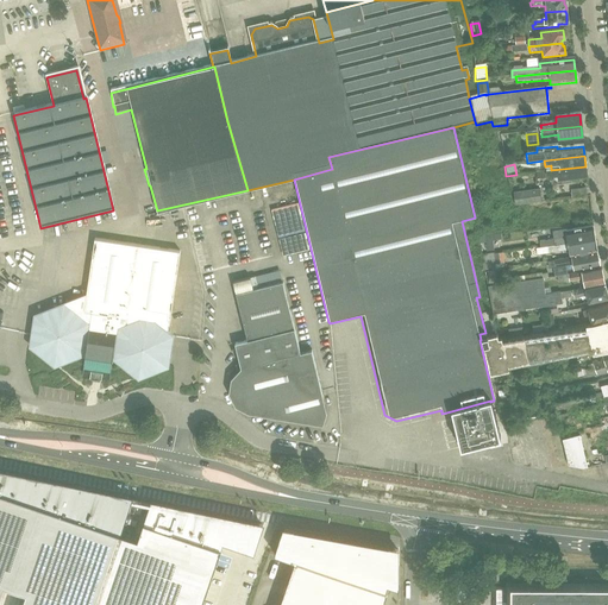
[(585,166),(551,170),(545,171),(545,172),(534,174),(536,182),(546,181),(546,178),(557,177),(557,182),(559,181),(561,183),(571,182),(571,178),(585,177),(587,175),(585,166)]
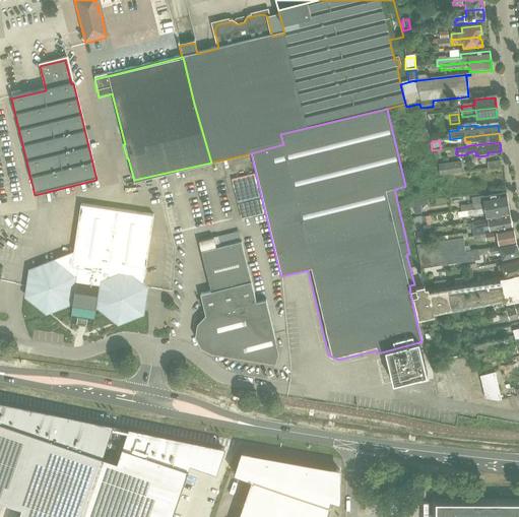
[(460,163),(438,166),(439,168),(440,176),(459,174),(462,174),(460,163)]
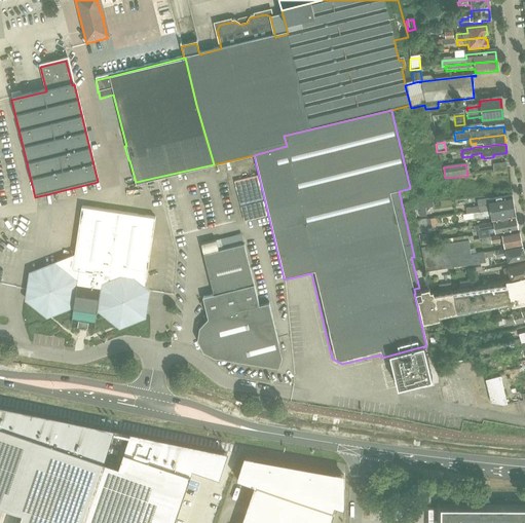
[(512,196),(487,201),(488,207),(478,209),(479,213),(514,208),(512,196)]
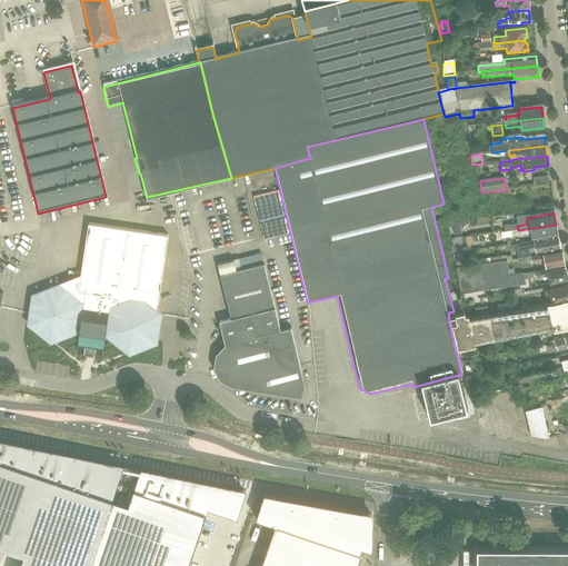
[(558,236),(556,225),(517,232),(511,234),(512,239),(531,235),(532,240),(558,236)]
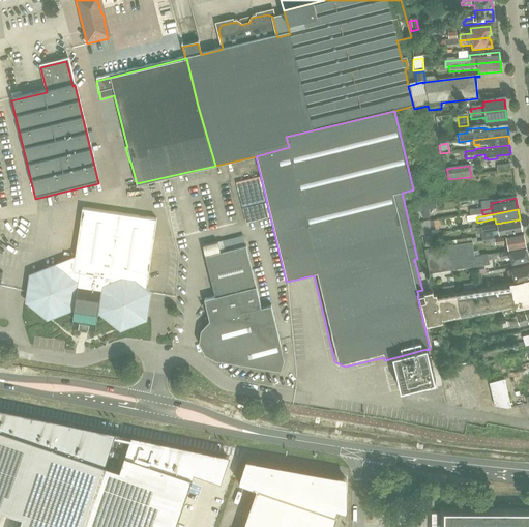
[(74,308),(74,312),(70,331),(94,334),(97,312),(120,329),(144,320),(147,295),(145,294),(155,222),(82,210),(72,271),(55,269),(31,279),(28,302),(47,319),(74,308)]
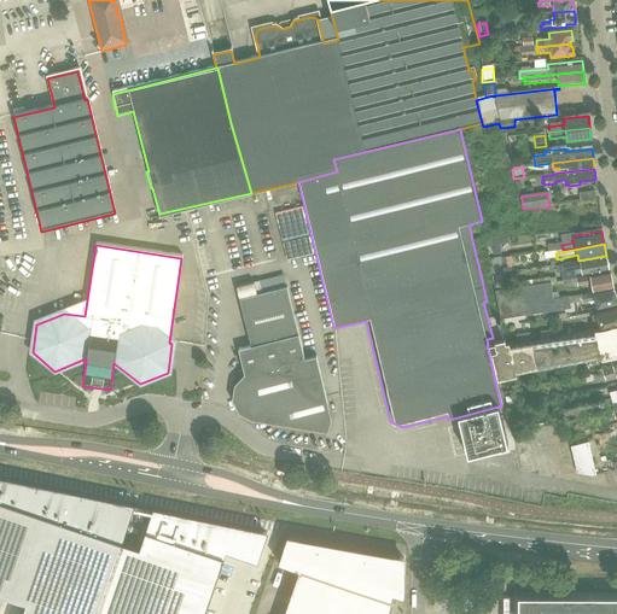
[(609,270),(607,258),(564,267),(565,273),(581,270),(582,275),(609,270)]
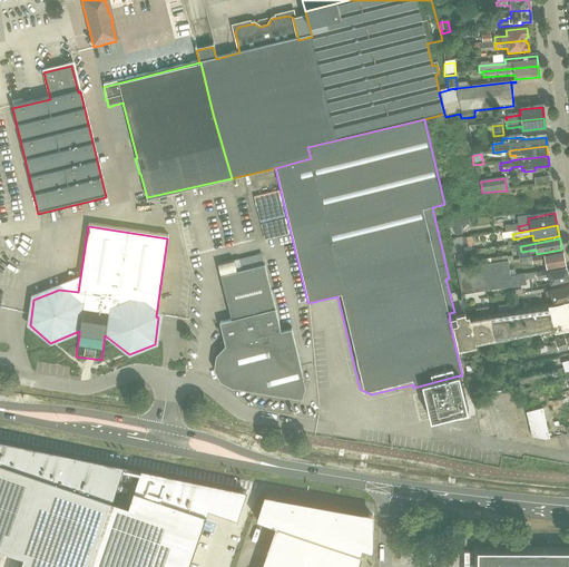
[(450,241),(451,255),(468,253),(467,250),(471,248),(471,240),(450,241)]
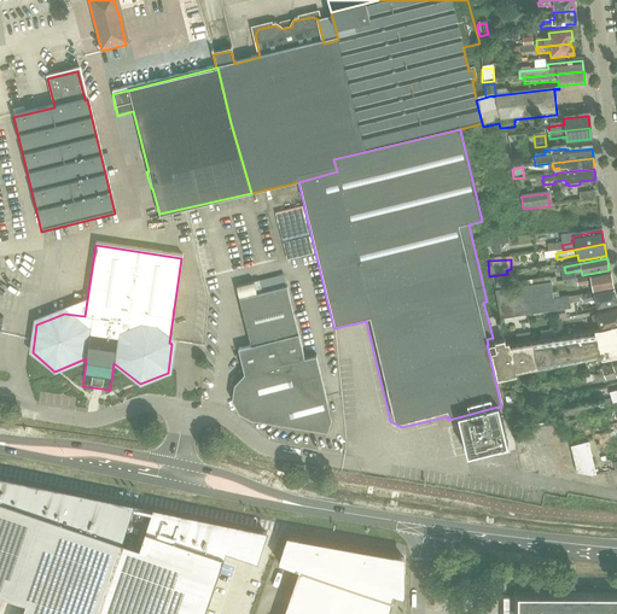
[(593,292),(612,288),(610,274),(576,281),(577,287),(577,288),(592,286),(593,292)]
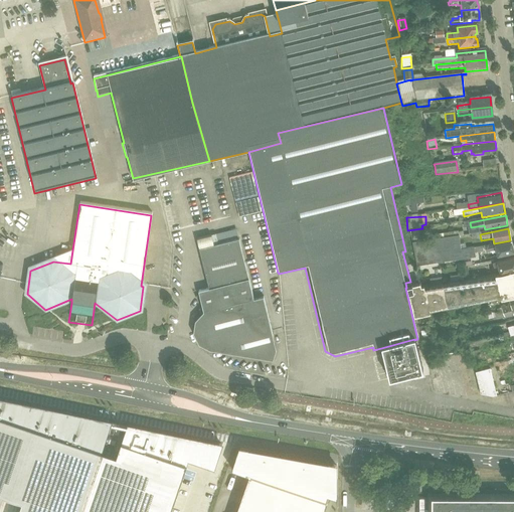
[(238,240),(217,245),(215,236),(196,241),(198,250),(208,290),(198,293),(203,314),(194,323),(193,335),(198,346),(209,352),(273,362),(276,351),(273,338),(263,298),(252,301),(247,281),(238,240)]
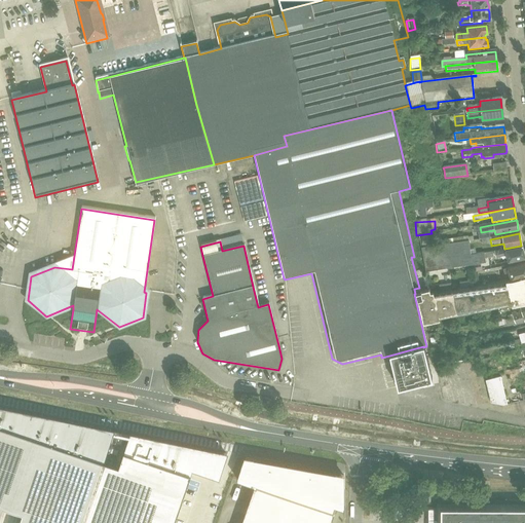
[(471,256),(469,243),(452,245),(440,247),(428,249),(422,250),(425,273),(485,264),(485,260),(484,255),(484,254),(471,256)]
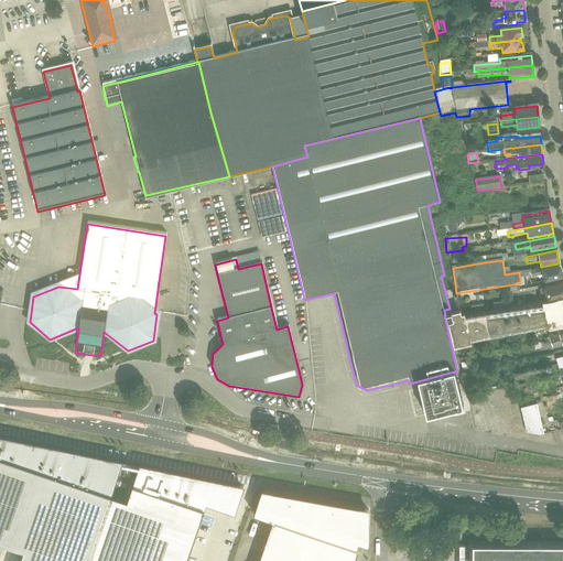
[(530,271),(531,277),(531,278),(542,276),(544,282),(562,277),(560,266),(542,270),(541,268),(530,271)]
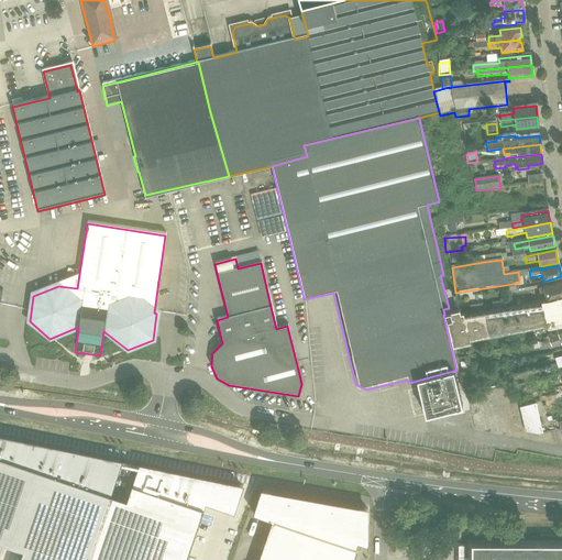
[(561,283),(537,291),(540,303),(546,300),(547,302),(561,296),(561,283)]
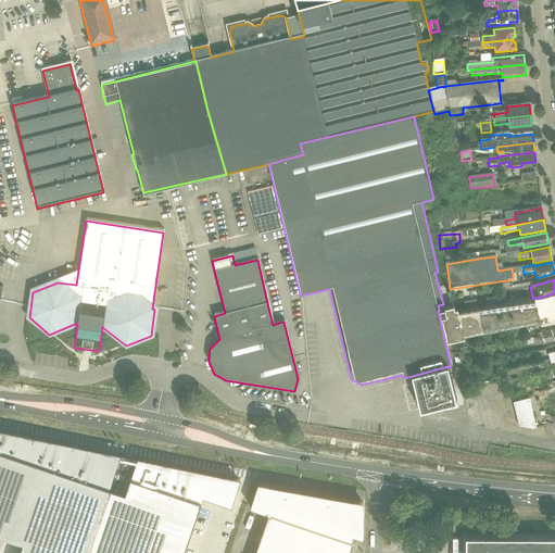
[(554,292),(540,298),(483,306),(454,312),(453,308),(444,310),(443,305),(443,304),(438,305),(439,311),(438,311),(445,343),(459,340),(533,327),(541,325),(554,322),(554,292)]
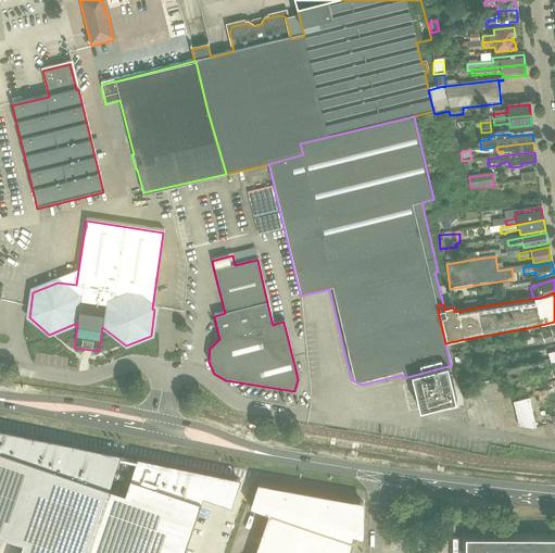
[(540,334),(541,335),(541,337),(539,338),(540,340),(554,336),(554,325),(551,327),(552,331),(544,334),(544,332),(540,334)]
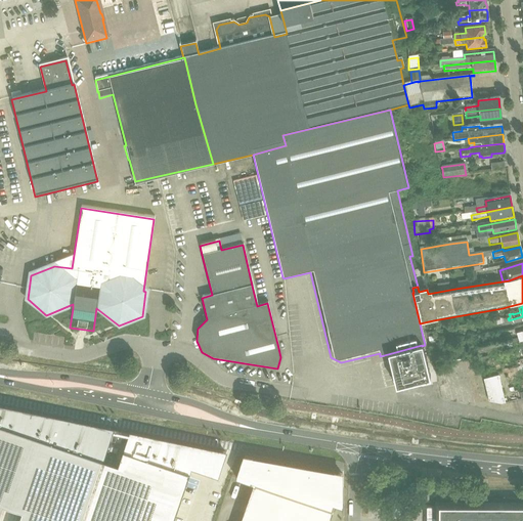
[(522,316),(509,320),(506,320),(497,319),(494,320),(495,324),(499,326),(504,324),(511,324),(513,324),(522,320),(522,316)]
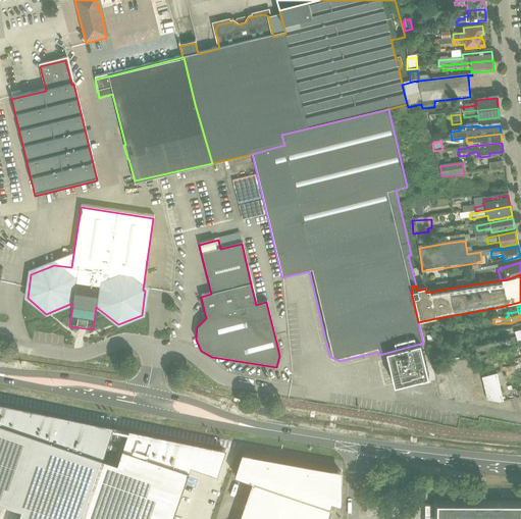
[(520,335),(515,338),(516,339),(509,341),(510,345),(517,343),(516,342),(520,340),(520,335)]
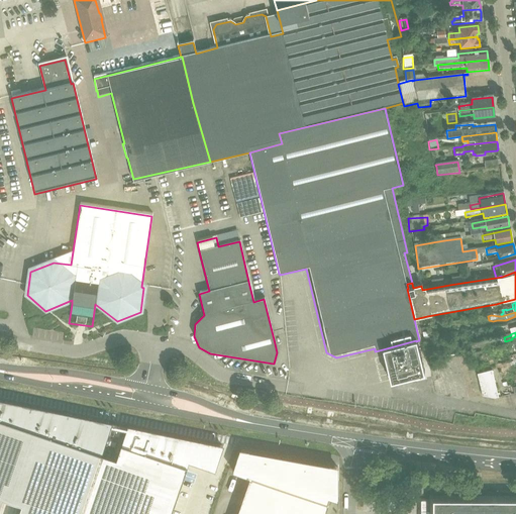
[(438,347),(436,338),(429,340),(431,349),(438,347)]
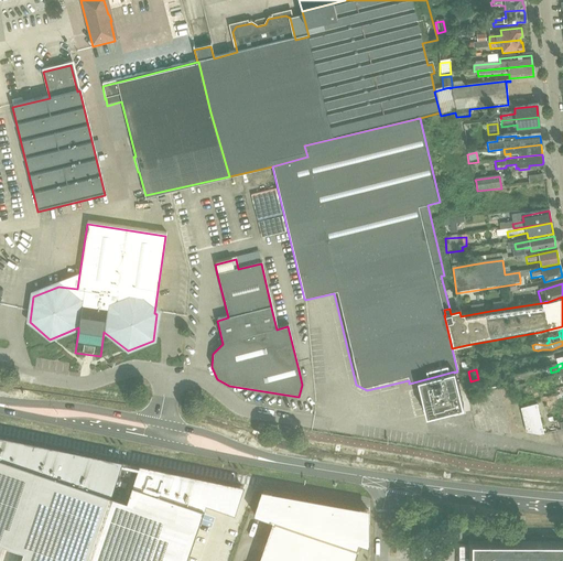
[(463,408),(454,373),(454,371),(418,381),(423,405),(421,408),(422,413),(425,414),(426,414),(426,417),(443,412),(445,419),(452,417),(451,410),(463,408)]
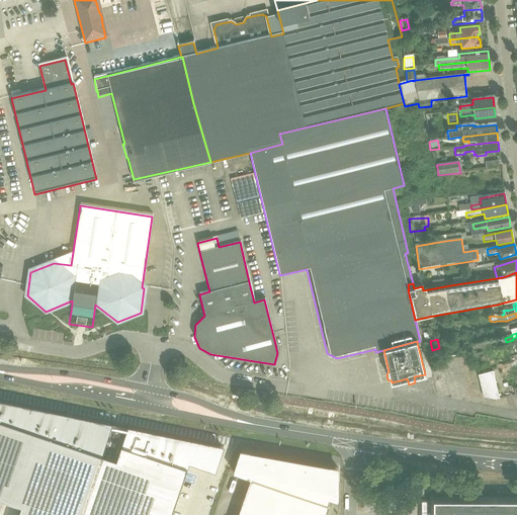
[(499,400),(496,391),(492,372),(478,376),(483,398),(483,399),(495,401),(496,401),(499,400)]
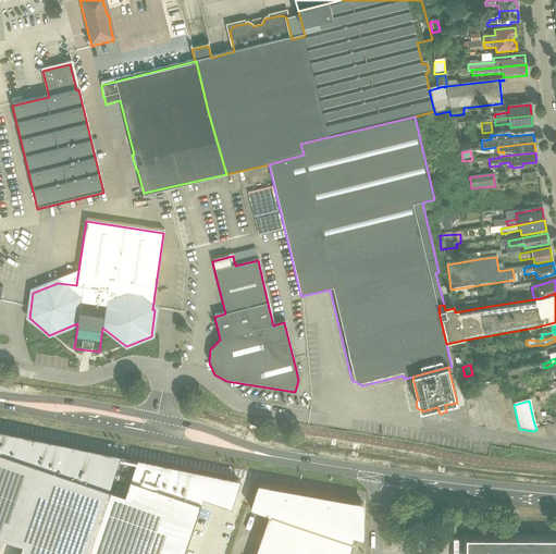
[(0,548),(3,538),(23,544),(20,553),(184,553),(204,500),(232,509),(236,495),(234,495),(238,483),(139,463),(133,480),(131,479),(125,495),(110,490),(110,489),(109,488),(119,458),(0,433),(0,548)]
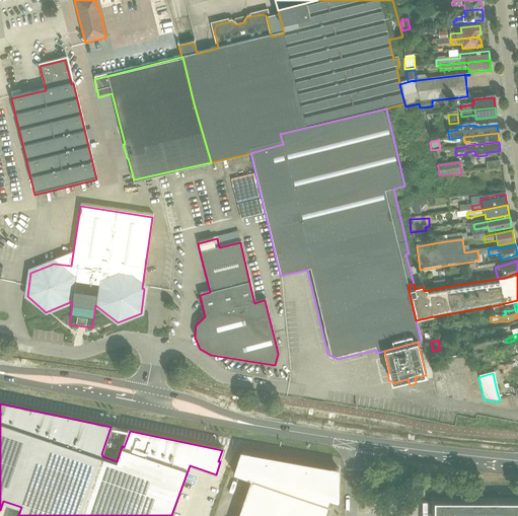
[(340,504),(340,502),(338,502),(338,471),(241,454),(235,473),(233,472),(232,474),(250,481),(237,515),(325,515),(331,502),(340,504)]
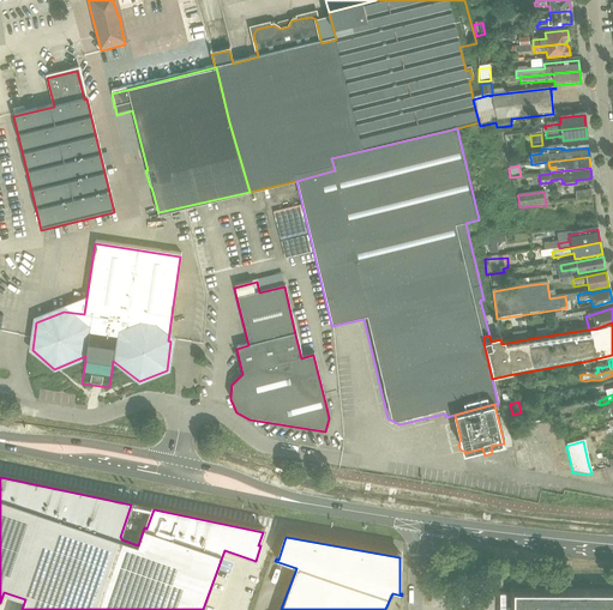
[(511,586),(511,590),(510,590),(509,609),(612,609),(612,585),(593,586),(593,591),(556,591),(556,586),(511,586)]
